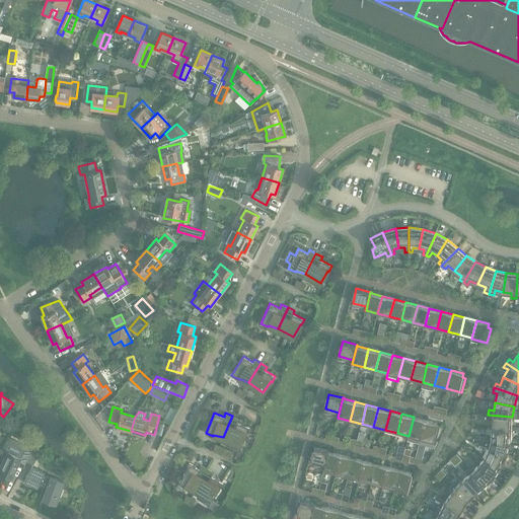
[(512,417),(488,415),(488,420),(493,420),(493,429),(512,428),(512,417)]
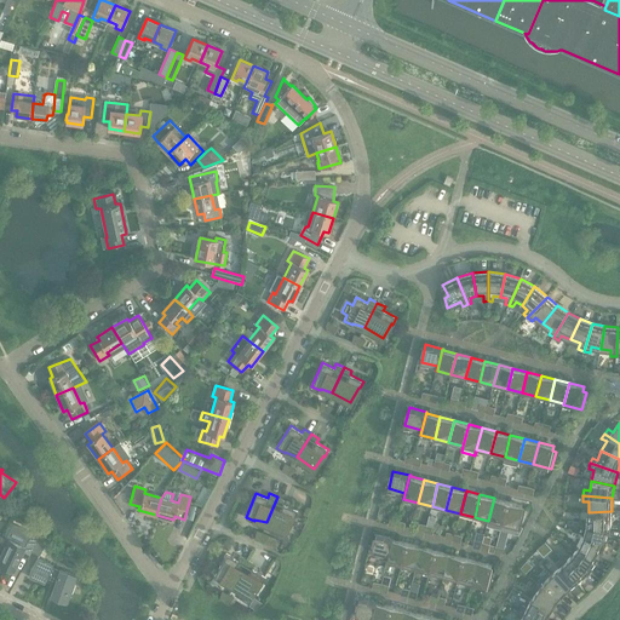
[(277,497),(267,522),(286,532),(293,516),(294,517),(297,510),(283,504),(285,500),(277,497)]
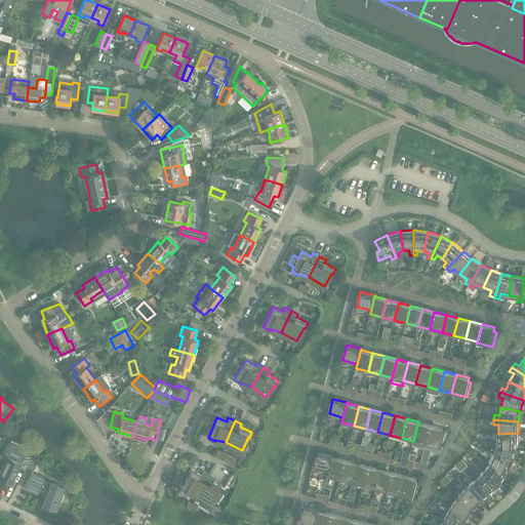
[(418,421),(413,441),(412,446),(423,449),(430,425),(418,421)]
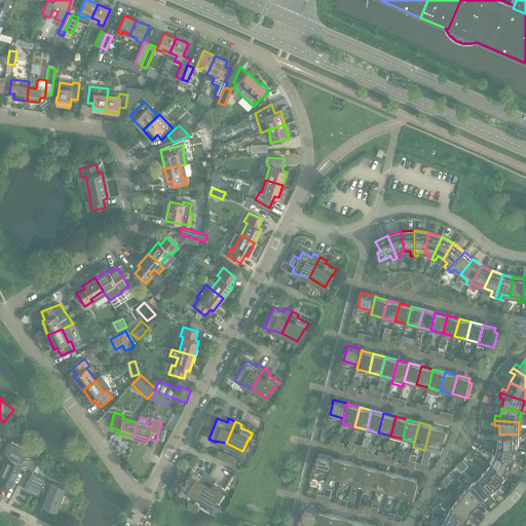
[(444,429),(430,425),(424,450),(437,453),(438,448),(442,449),(446,434),(443,433),(444,429)]
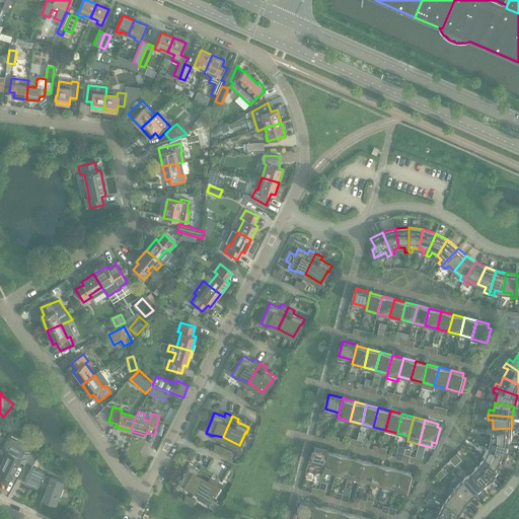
[(488,434),(487,438),(511,442),(512,428),(493,429),(492,435),(488,434)]
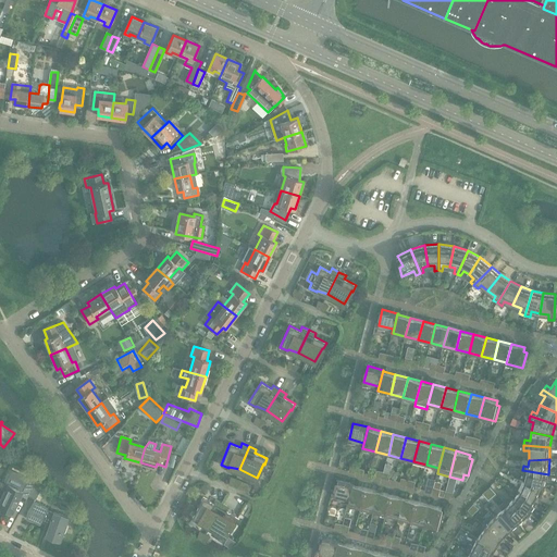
[(525,481),(545,489),(548,474),(522,470),(522,473),(527,475),(525,481)]
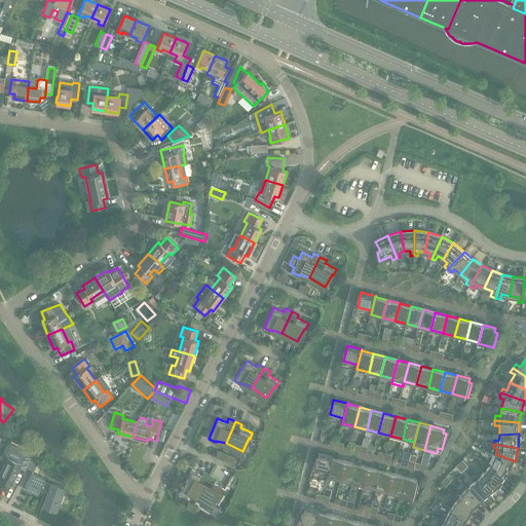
[(26,452),(25,455),(19,466),(26,471),(28,467),(34,456),(26,452)]
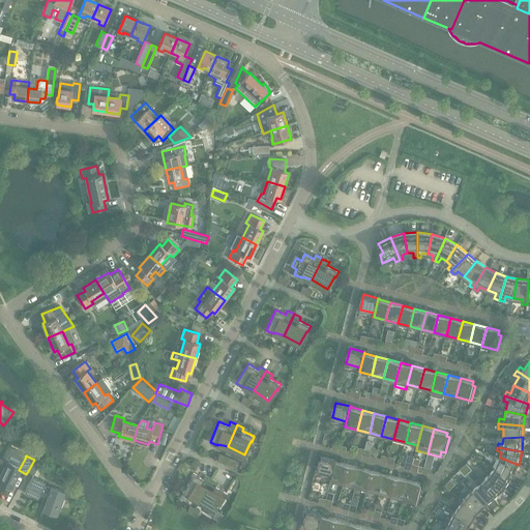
[(330,480),(331,480),(336,461),(322,457),(318,472),(332,475),(330,480)]
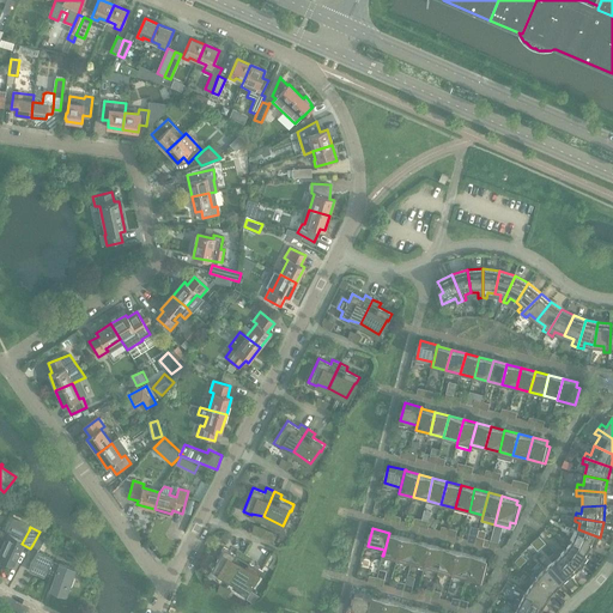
[(570,533),(568,538),(593,552),(600,538),(578,529),(577,529),(575,535),(570,533)]
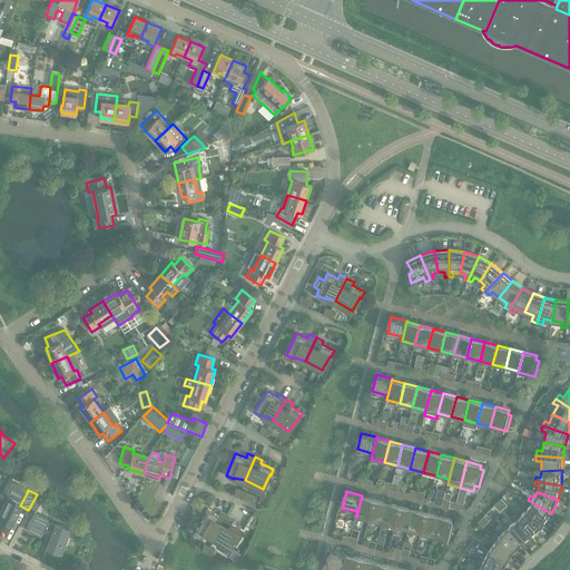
[(37,511),(43,499),(37,494),(30,507),(37,511)]
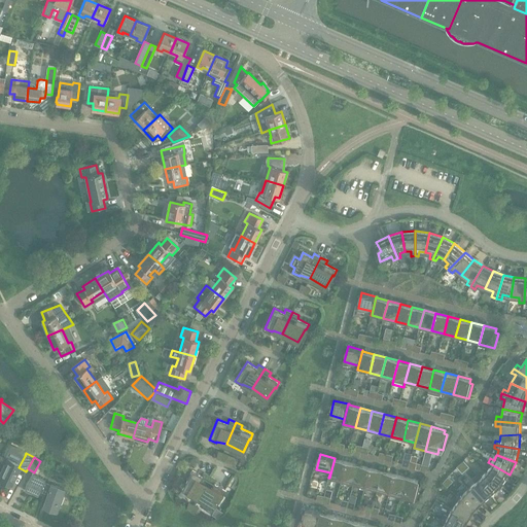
[(16,462),(7,458),(0,473),(0,478),(5,481),(3,483),(8,485),(9,483),(11,484),(19,469),(13,467),(16,462)]
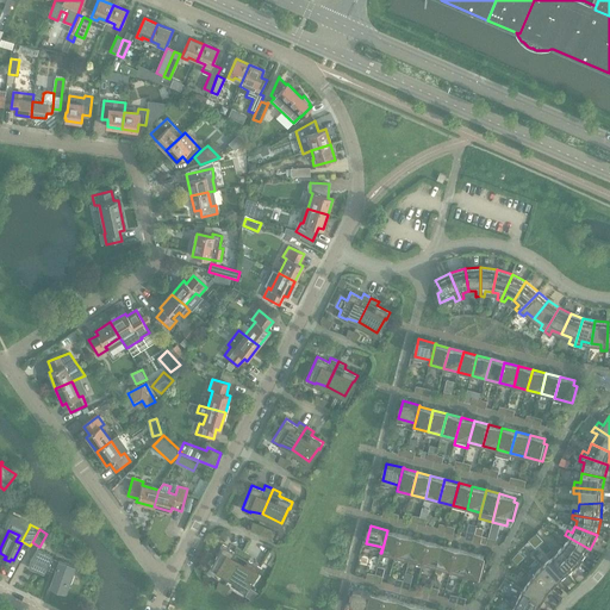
[(387,530),(381,553),(396,556),(400,535),(387,531),(387,530)]
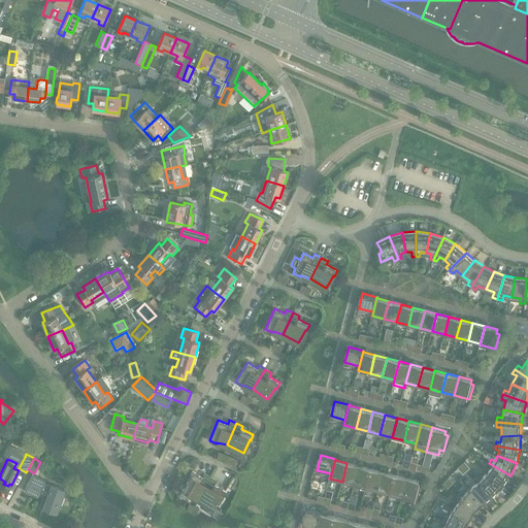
[(342,482),(354,485),(359,466),(347,463),(342,482)]
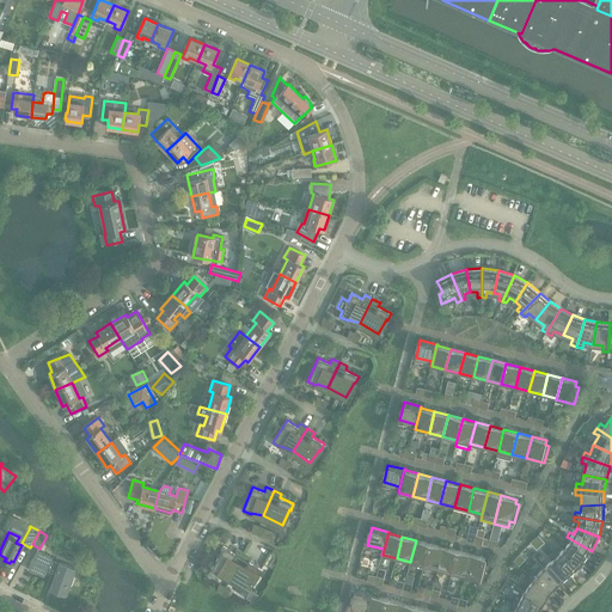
[(565,549),(582,564),(592,551),(567,537),(564,539),(569,543),(565,549)]
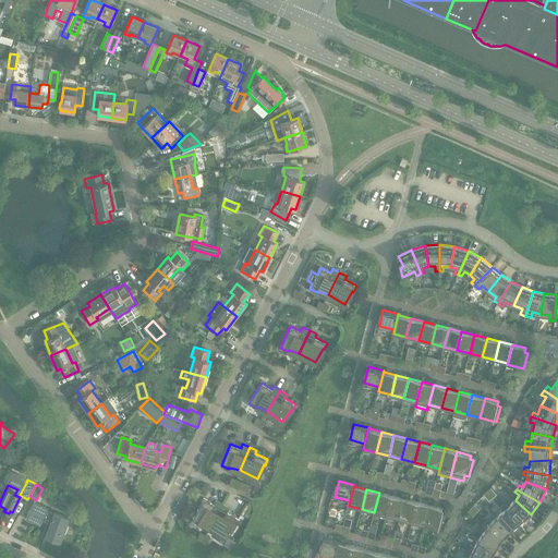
[(379,493),(374,512),(387,516),(391,496),(379,493)]
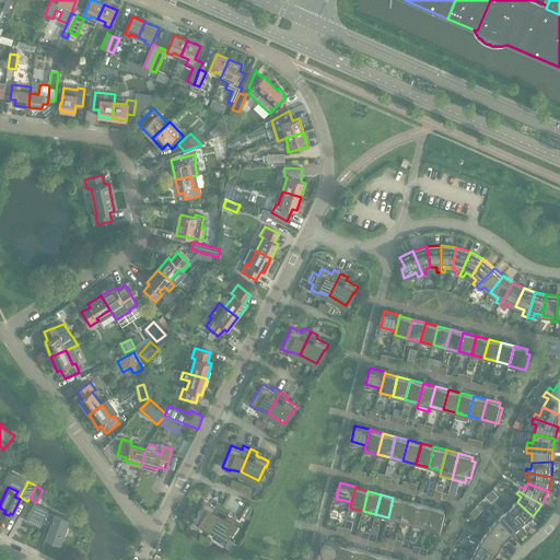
[(388,517),(400,521),(406,501),(393,498),(388,517)]
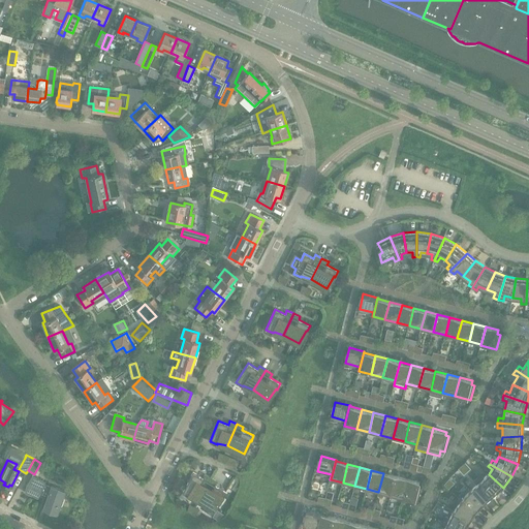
[(199,498),(211,478),(205,474),(203,477),(193,472),(182,492),(188,496),(189,495),(199,498)]
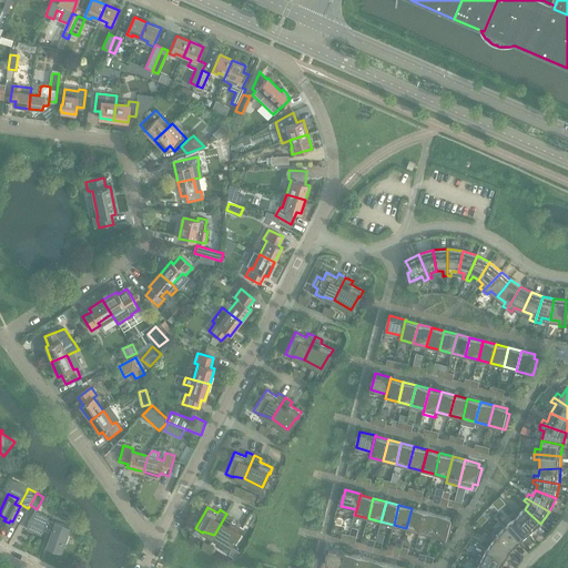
[(412,508),(406,528),(419,531),(425,511),(412,508)]
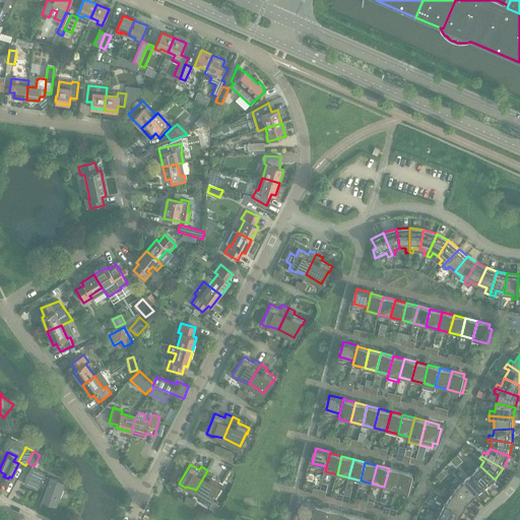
[(484,489),(495,479),(480,466),(475,470),(472,466),(470,469),(484,489)]
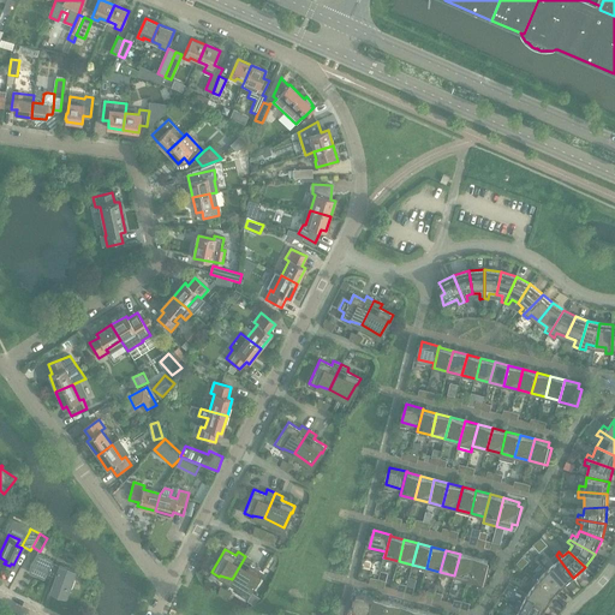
[(43,579),(46,575),(54,580),(51,591),(58,596),(66,597),(76,572),(67,567),(59,566),(59,567),(51,563),(52,561),(37,554),(31,565),(29,572),(43,579)]
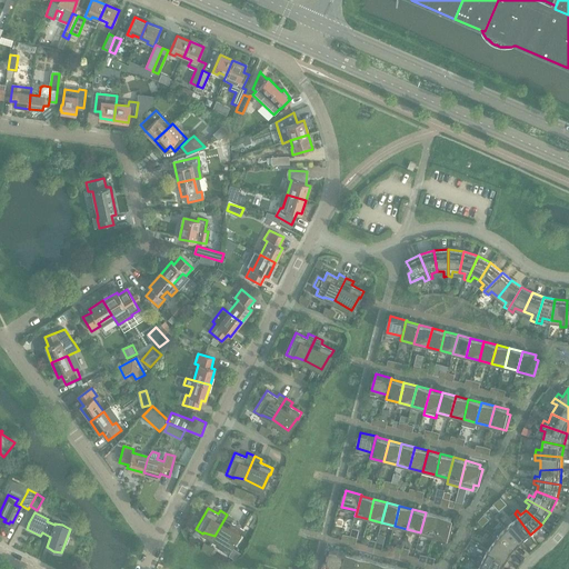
[(420,532),(433,536),(438,516),(426,512),(420,532)]
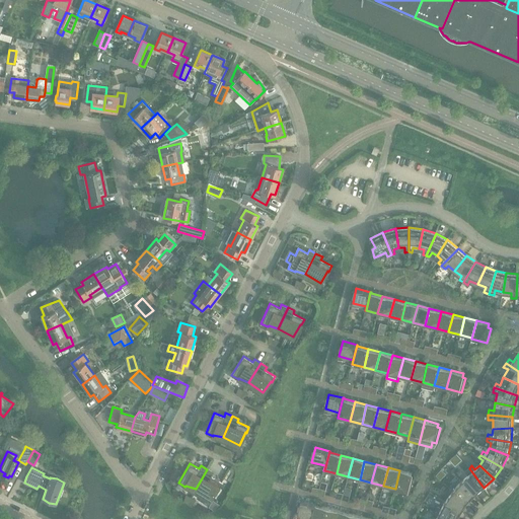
[(484,488),(469,468),(465,471),(468,475),(461,480),(475,495),(484,488)]
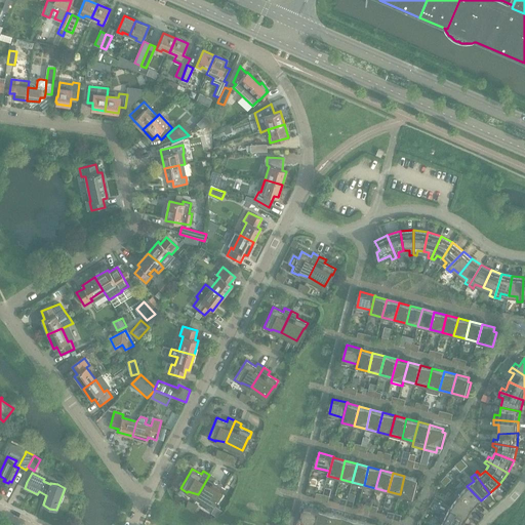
[(220,492),(221,493),(225,488),(213,481),(215,478),(209,475),(198,494),(212,505),(220,492)]
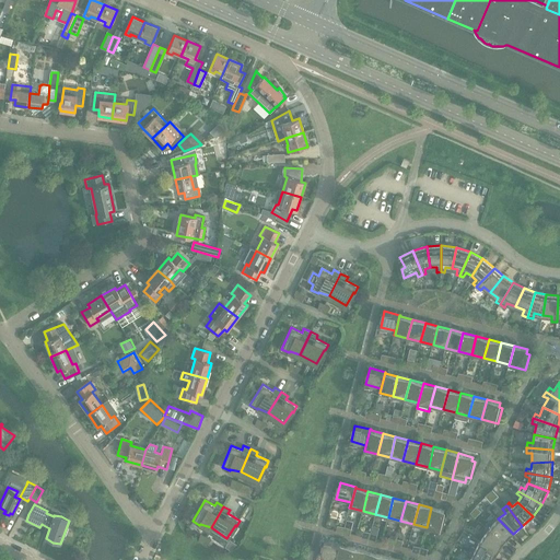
[(431,508),(427,527),(443,532),(446,515),(444,515),(445,511),(431,508)]
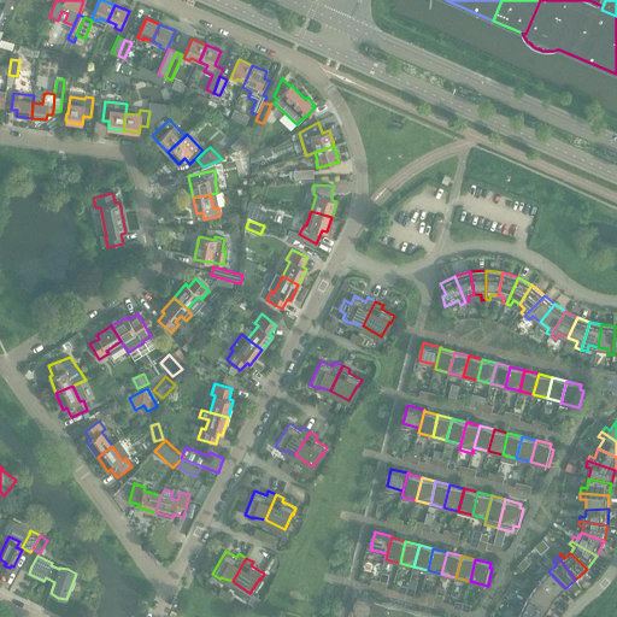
[(538,575),(534,580),(557,598),(565,588),(548,571),(542,579),(538,575)]
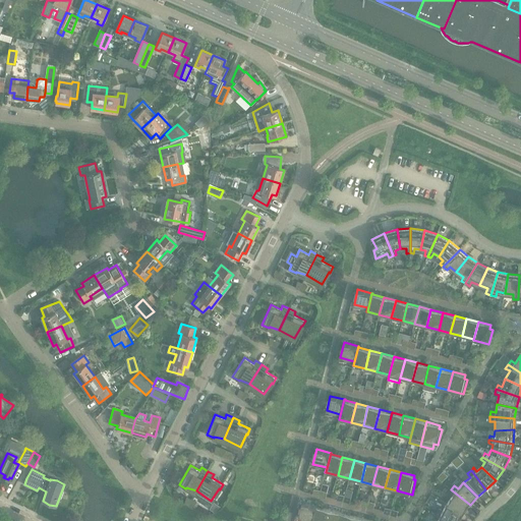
[(447,504),(463,514),(470,505),(451,489),(448,494),(452,497),(447,504)]
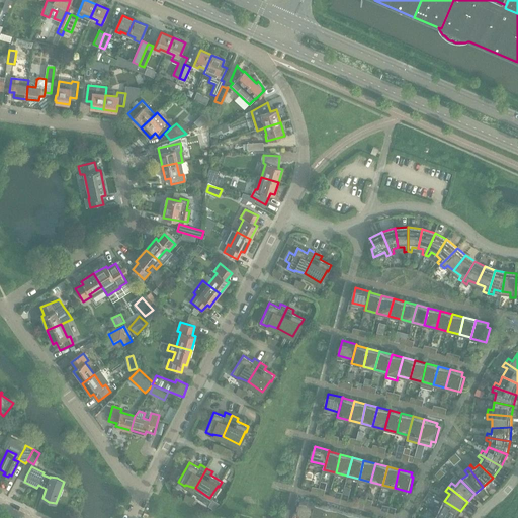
[(310,517),(311,517),(315,503),(300,499),(296,514),(311,517),(310,517)]
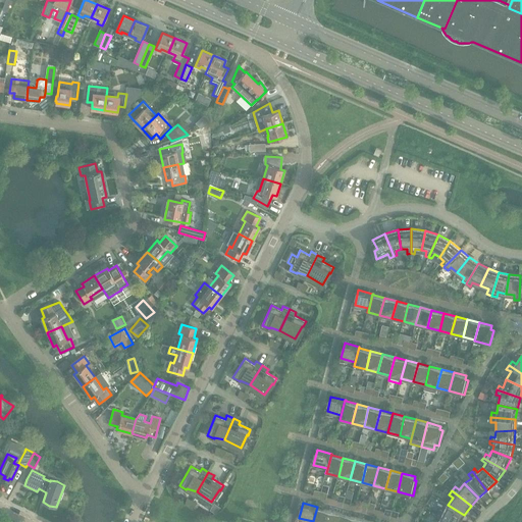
[(439,510),(437,514),(454,521),(460,521),(464,515),(448,505),(444,512),(439,510)]
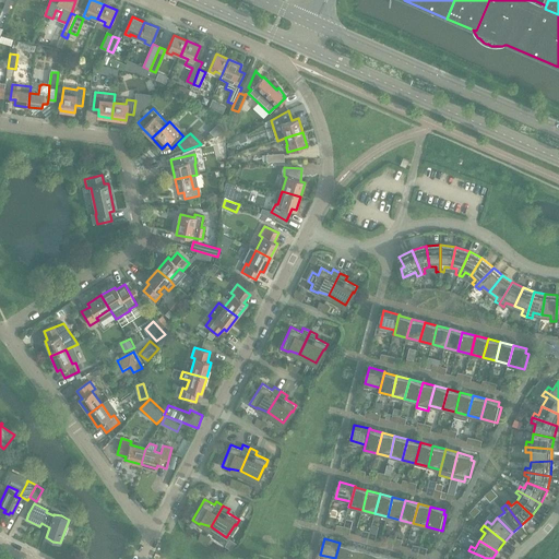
[(348,558),(353,547),(340,544),(341,543),(340,543),(335,558),(348,558)]
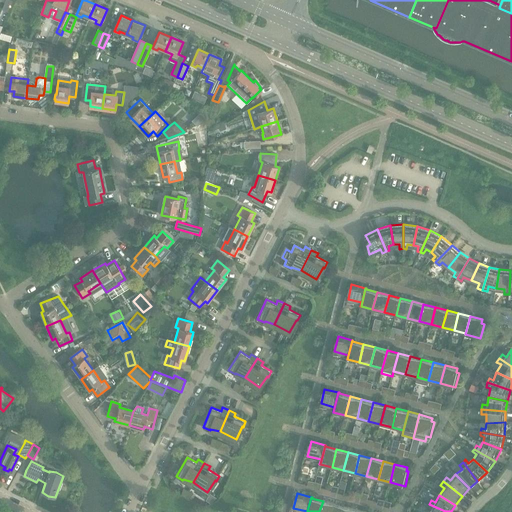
[(332,511),(334,504),(323,501),(319,511),(332,511)]
